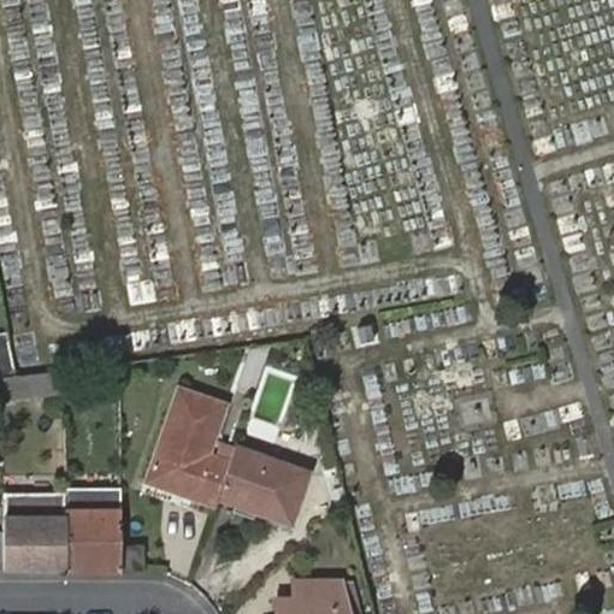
[(0,376),(21,372),(12,332),(0,335),(0,376)]
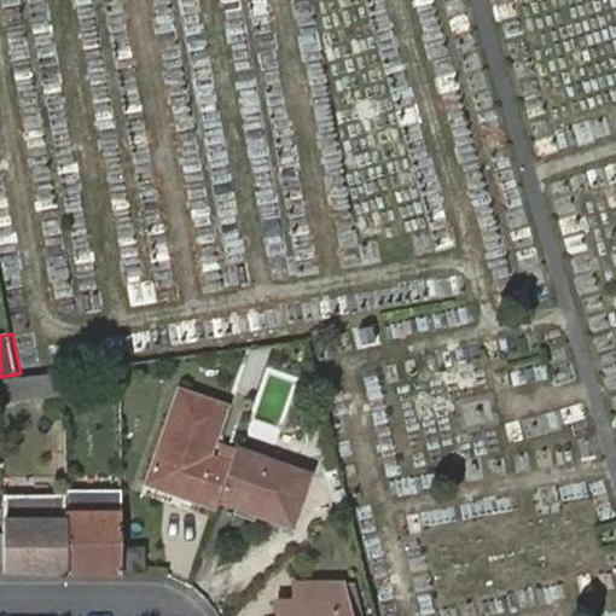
[(69,370),(0,378),(0,400),(69,391),(69,370)]
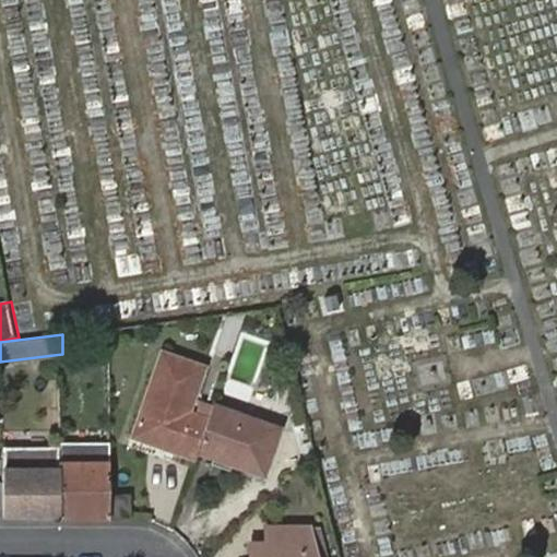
[(199,446),(209,416),(188,410),(204,365),(162,350),(132,433),(156,441),(157,437),(179,445),(177,450),(194,457),(199,446)]
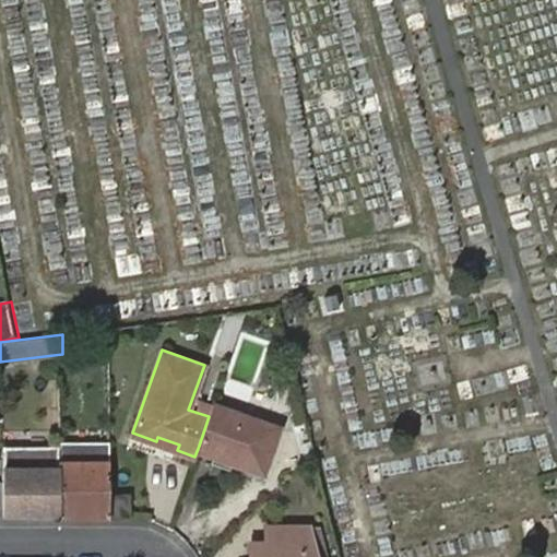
[(209,416),(199,446),(264,471),(282,426),(214,402),(209,416)]
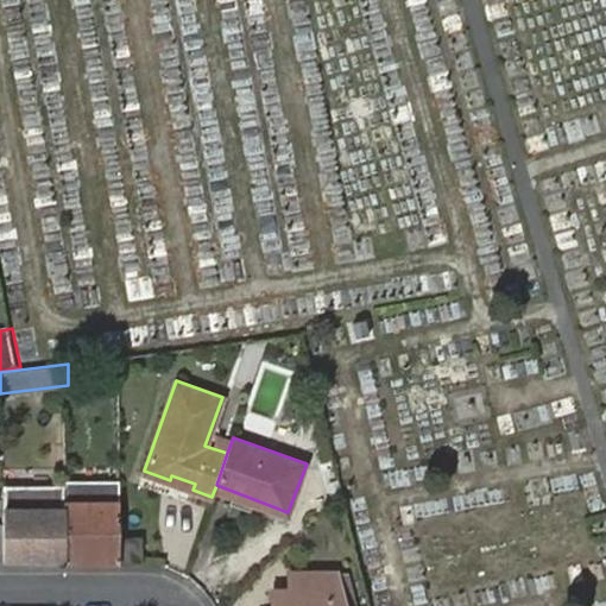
[(171,475),(170,480),(193,490),(195,484),(171,475)]
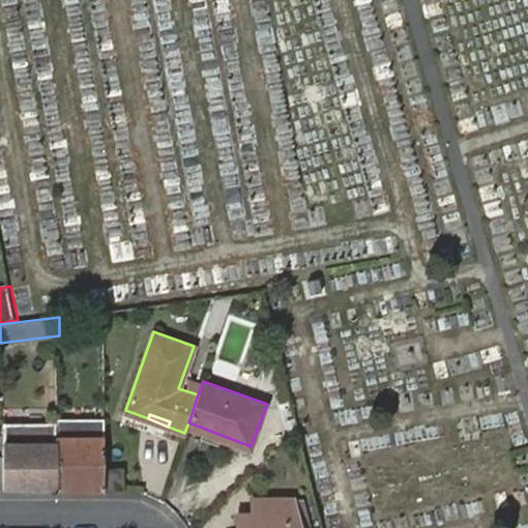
[(105,468),(106,422),(59,422),(59,423),(58,491),(105,491),(105,468)]
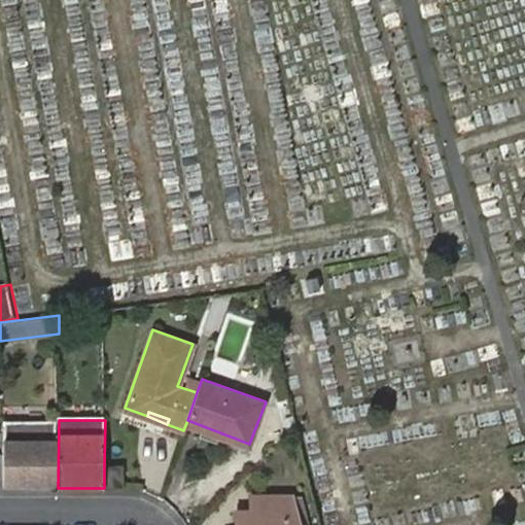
[(58,488),(59,421),(6,421),(5,456),(4,488),(58,488)]
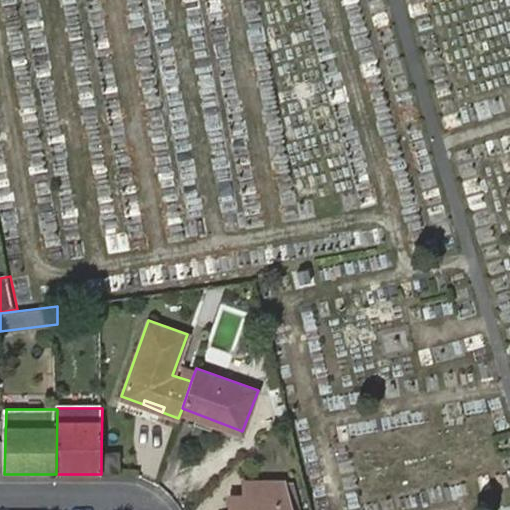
[(121,452),(101,452),(101,474),(121,474),(121,452)]
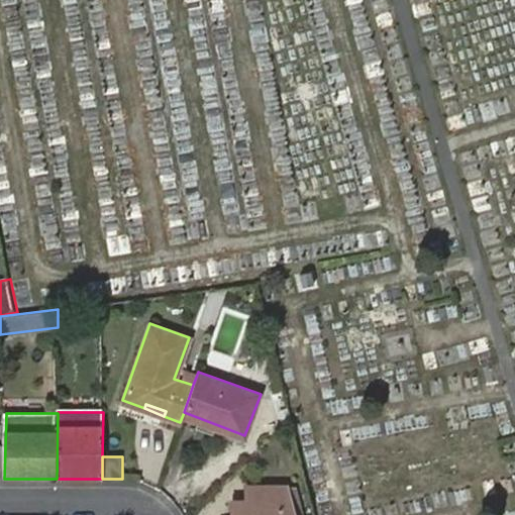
[(295,514),(288,486),(248,485),(248,502),(233,502),(233,514),(295,514)]
